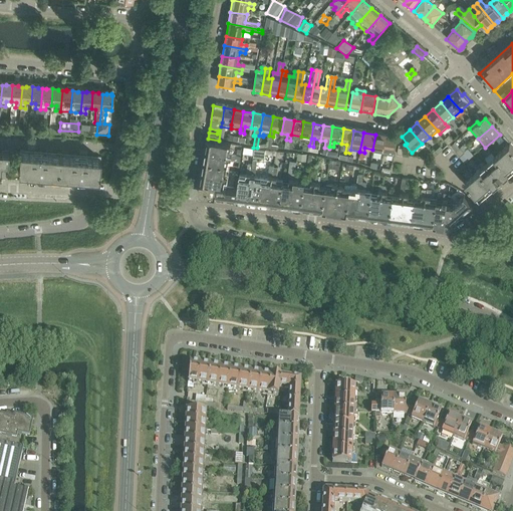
[(375,135),(372,150),(371,154),(382,156),(386,137),(375,135)]
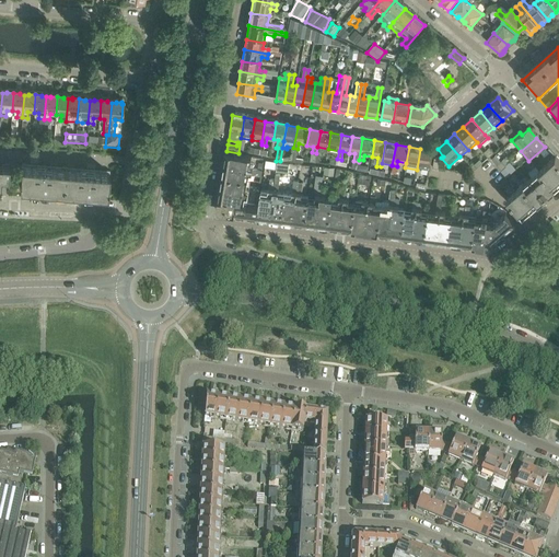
[(249,155),(267,159),(268,152),(251,149),(249,155)]
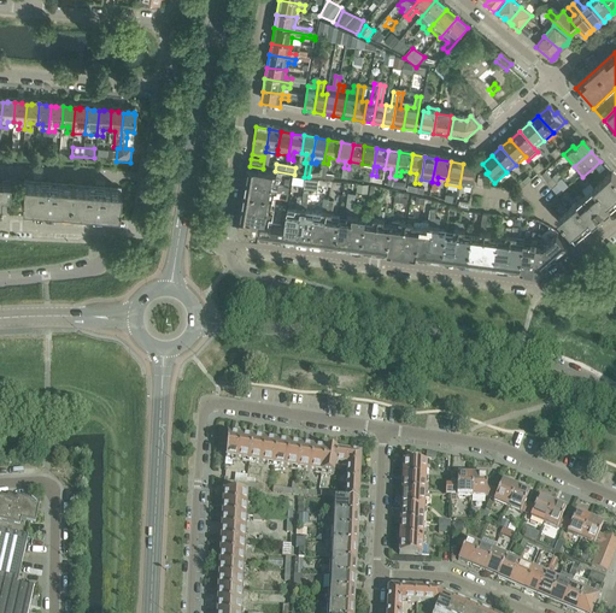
[(475,166),(463,164),(459,187),(471,189),(475,166)]
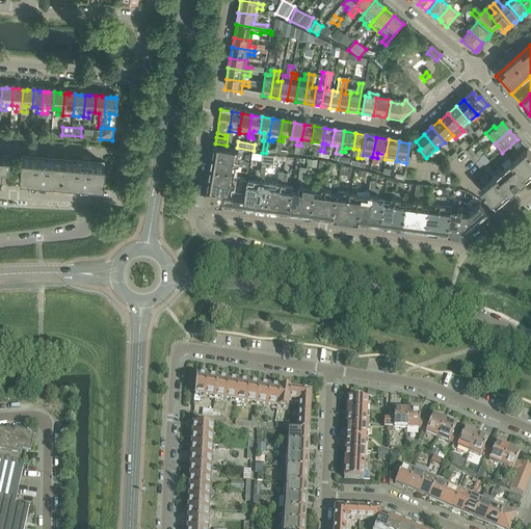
[(213,159),(240,163),(241,159),(235,158),(236,152),(214,148),(213,159)]
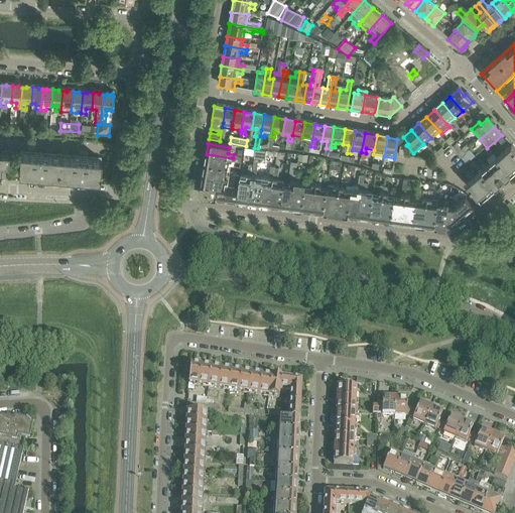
[(514,171),(514,150),(511,146),(467,185),(481,202),(514,171)]
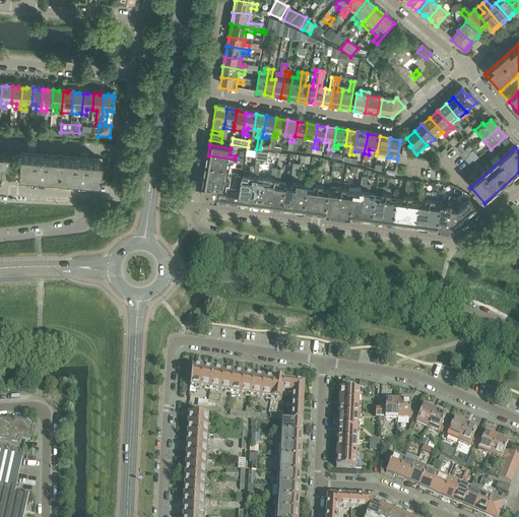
[(0,178),(1,167),(7,167),(8,155),(1,154),(1,155),(0,155),(0,178)]
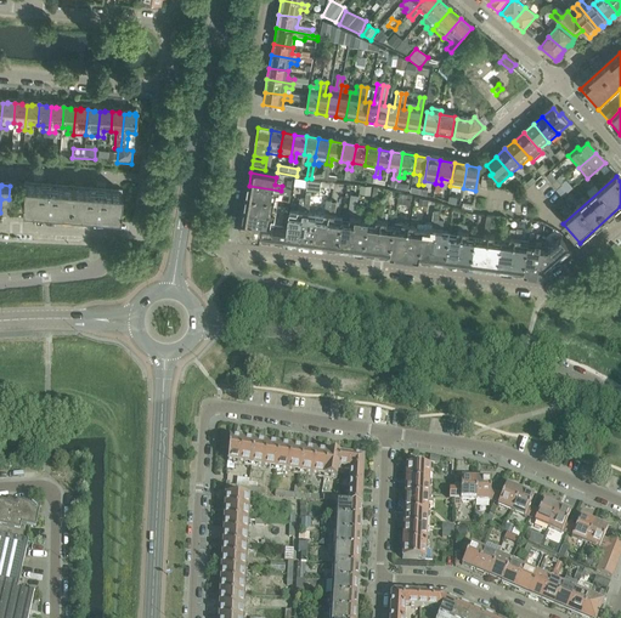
[(69,216),(71,203),(72,190),(23,185),(21,211),(69,216)]
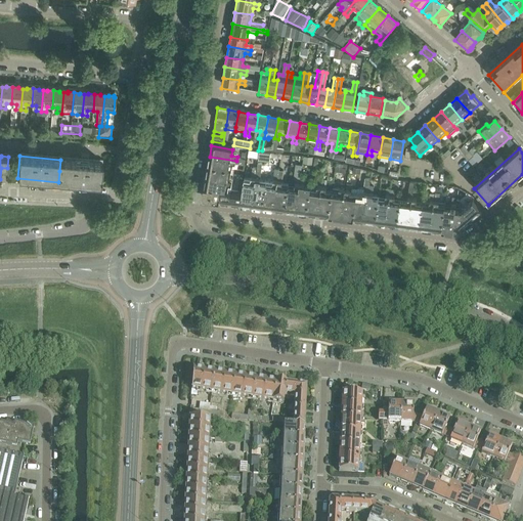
[(208,167),(229,171),(230,164),(235,165),(236,161),(210,157),(208,167)]
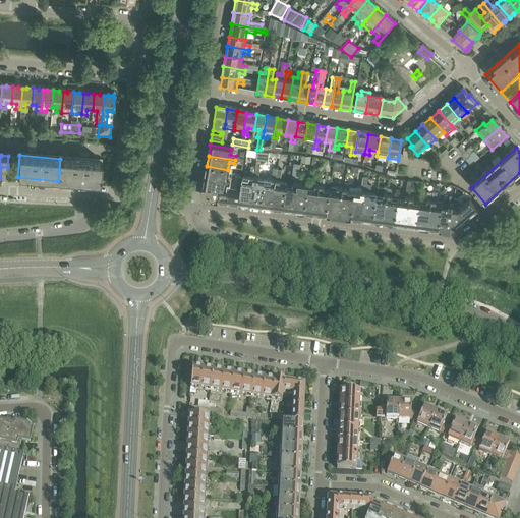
[(58,181),(78,182),(99,184),(101,162),(60,159),(59,170),(58,181)]
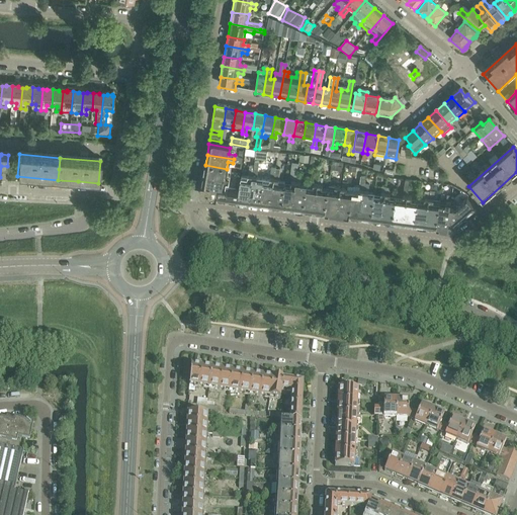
[(203,176),(230,180),(231,176),(226,175),(227,169),(205,165),(203,176)]
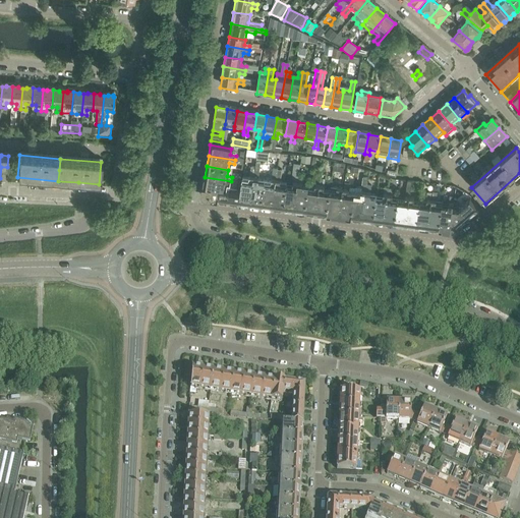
[(203,188),(224,191),(225,185),(231,186),(231,181),(205,177),(203,188)]
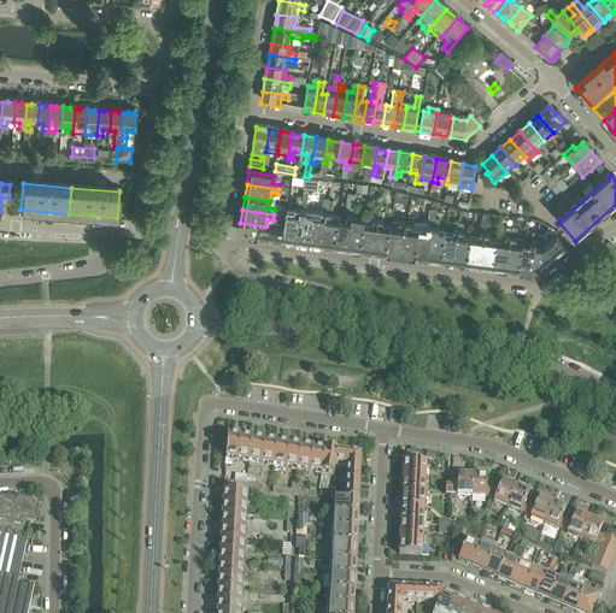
[(286,231),(283,242),(297,243),(301,212),(297,212),(295,218),(287,217),(286,231)]
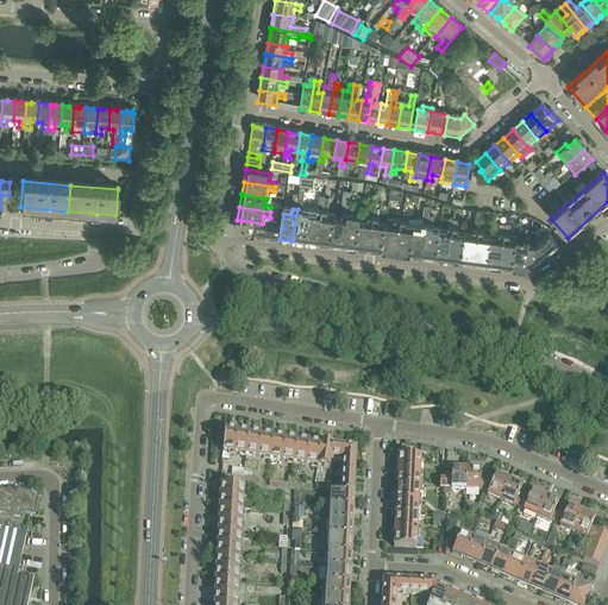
[(298,209),(293,240),(306,243),(309,218),(302,216),(302,210),(298,209)]
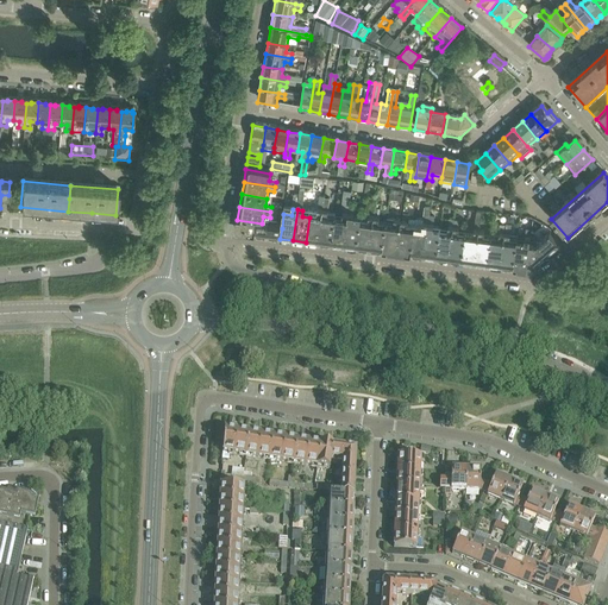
[(309,218),(306,243),(319,244),(324,213),(318,212),(318,218),(309,218)]
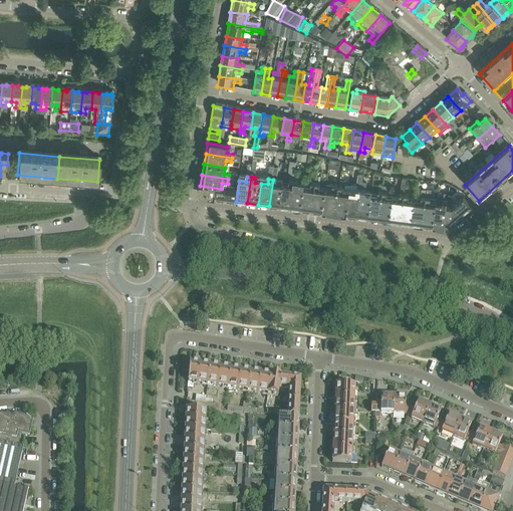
[(273,180),(269,206),(280,208),(283,186),(277,185),(277,181),(273,180)]
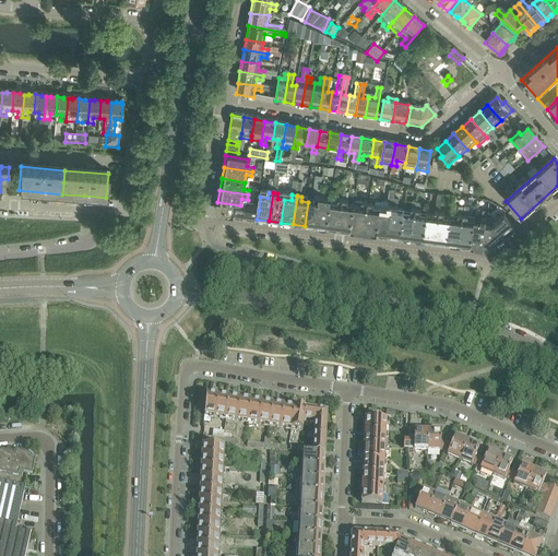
[(308,202),(305,226),(317,227),(320,199),(316,198),(315,203),(308,202)]
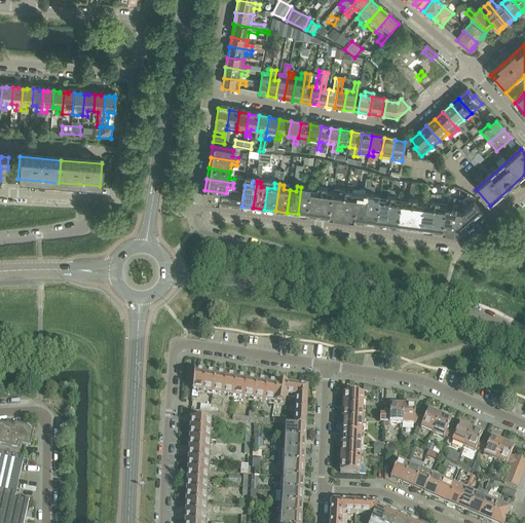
[(301,187),(298,214),(308,216),(311,193),(305,192),(305,187),(301,187)]
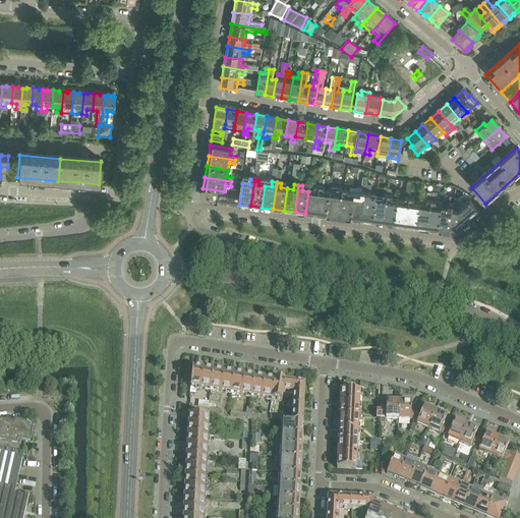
[(308,191),(305,214),(316,215),(320,188),(315,187),(314,192),(308,191)]
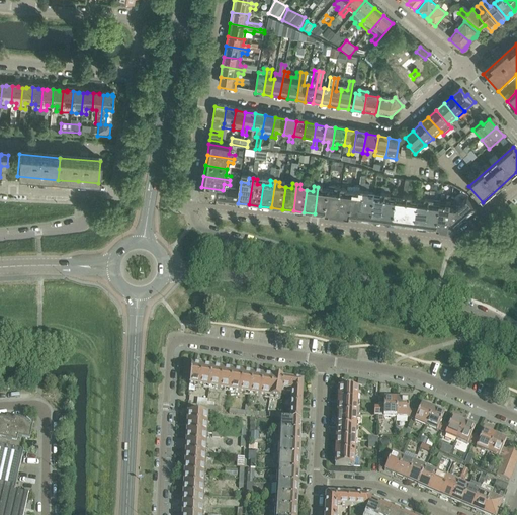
[(425,228),(435,230),(438,207),(432,207),(435,186),(431,186),(429,201),(425,228)]
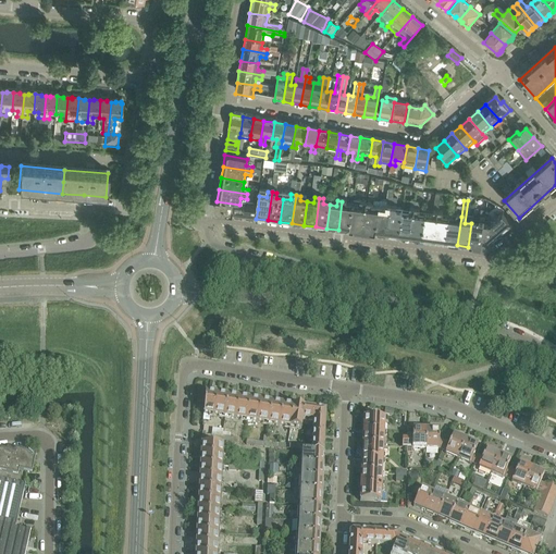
[(256,219),(258,209),(245,208),(246,206),(239,205),(217,201),(215,213),(256,219)]
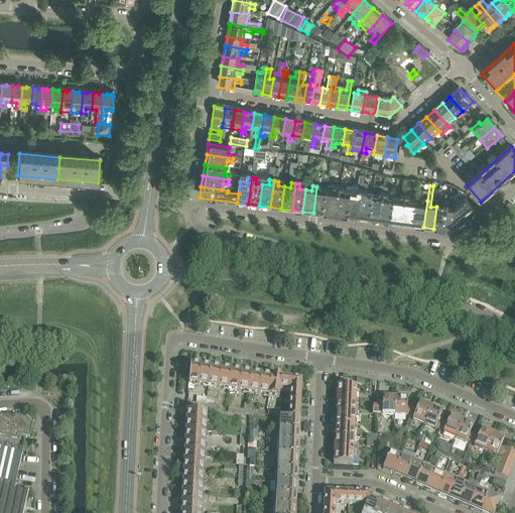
[(316,186),(313,213),(325,214),(328,193),(320,191),(322,186),(316,186)]
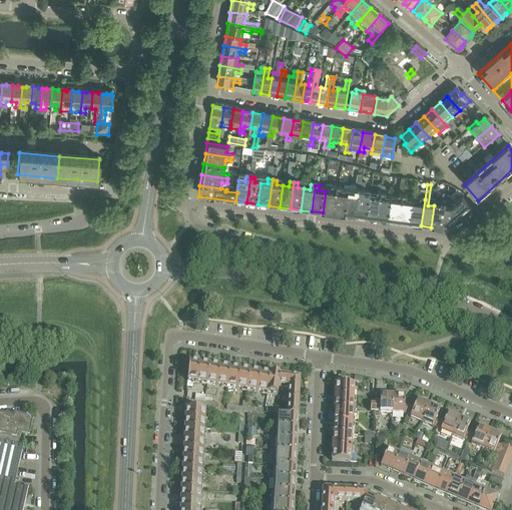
[(332,192),(326,191),(323,212),(334,214),(337,187),(333,187),(332,192)]
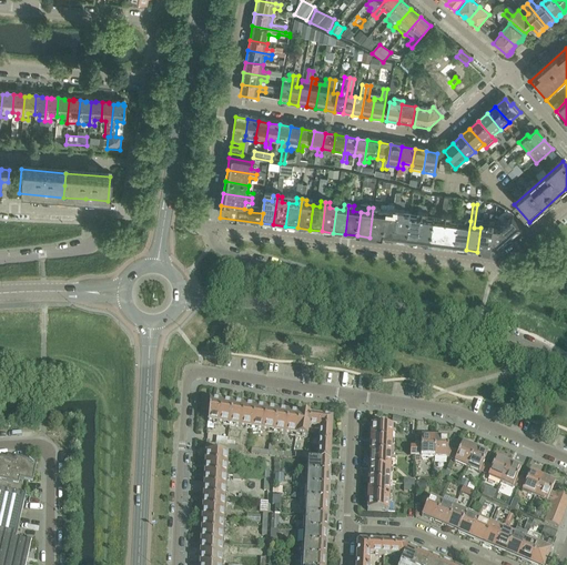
[(371,238),(383,239),(386,213),(378,212),(378,209),(375,209),(371,238)]
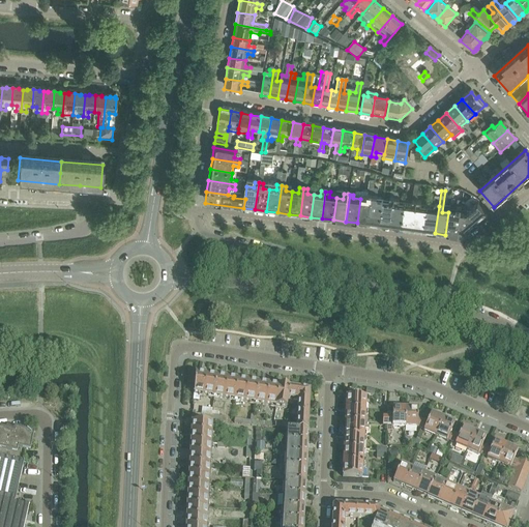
[(357,223),(369,225),(372,197),(366,197),(366,199),(360,199),(357,223)]
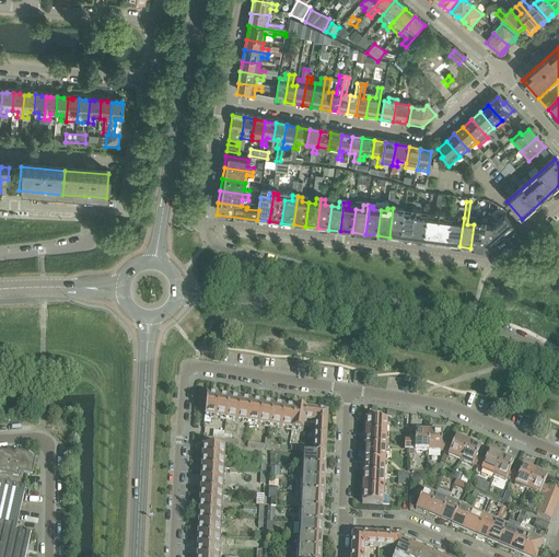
[(389,238),(400,239),(404,212),(397,211),(397,209),(393,208),(389,238)]
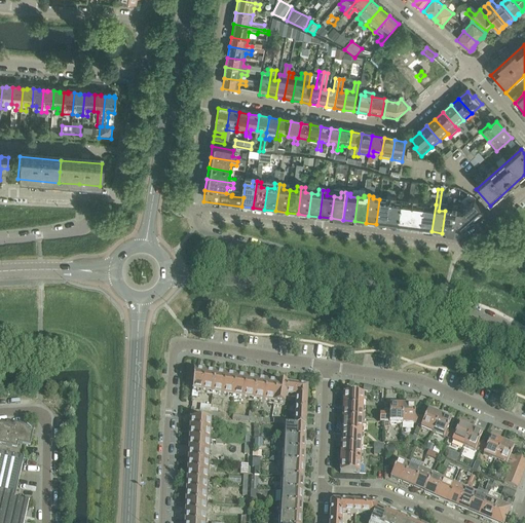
[(376,224),(387,226),(390,198),(386,198),(385,200),(379,199),(376,224)]
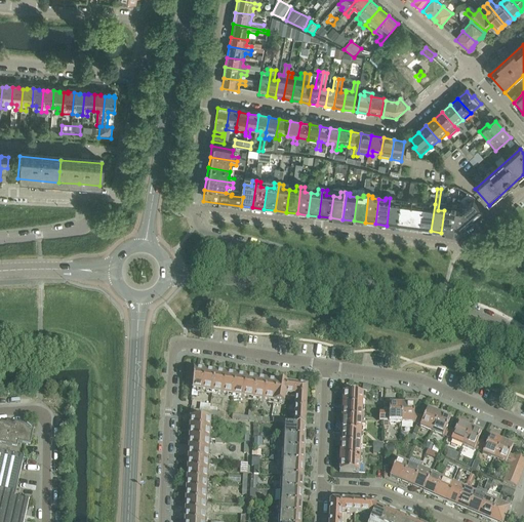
[(387,226),(397,227),(400,205),(393,204),(394,199),(390,198),(387,226)]
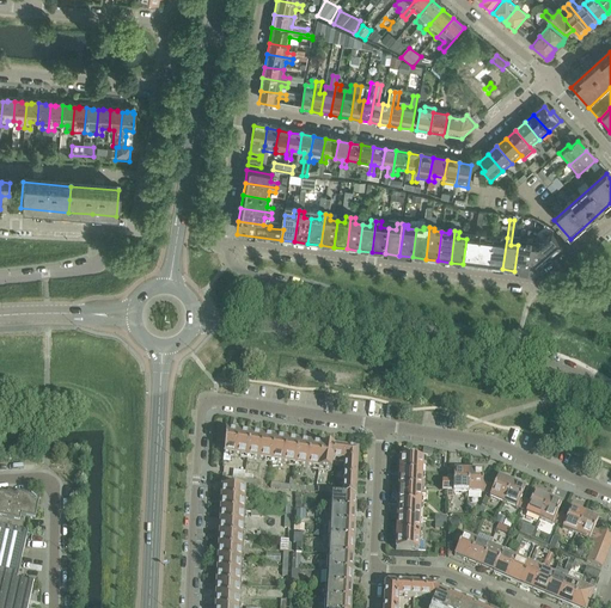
[(463,264),(476,265),(481,234),(475,234),(475,239),(466,239),(463,264)]
